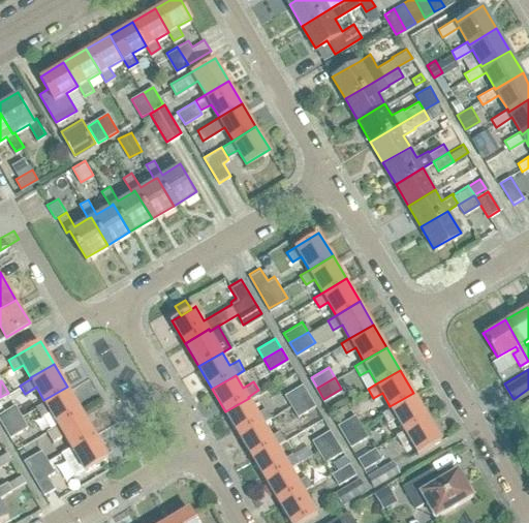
[(290,404),(308,394),(301,382),(283,393),(290,404)]
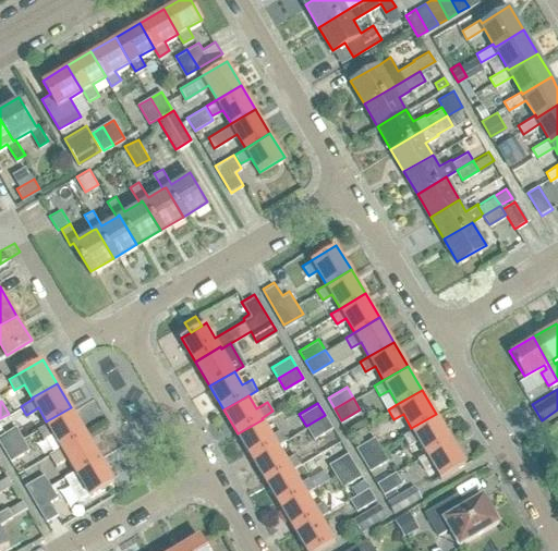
[(43,438),(52,432),(60,445),(85,431),(71,407),(46,421),(37,427),(43,438)]
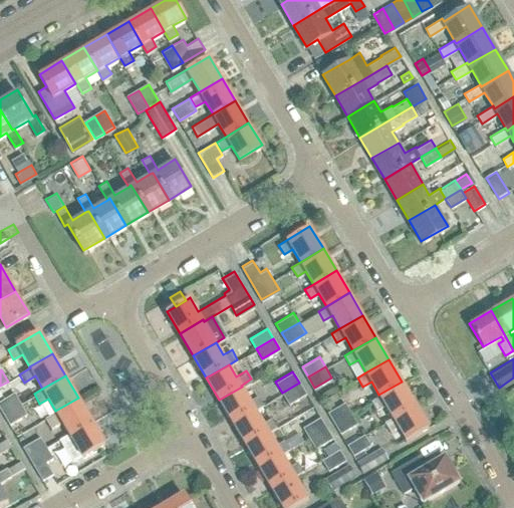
[(402,382),(378,395),(370,400),(375,409),(384,404),(392,417),(415,404),(402,382)]
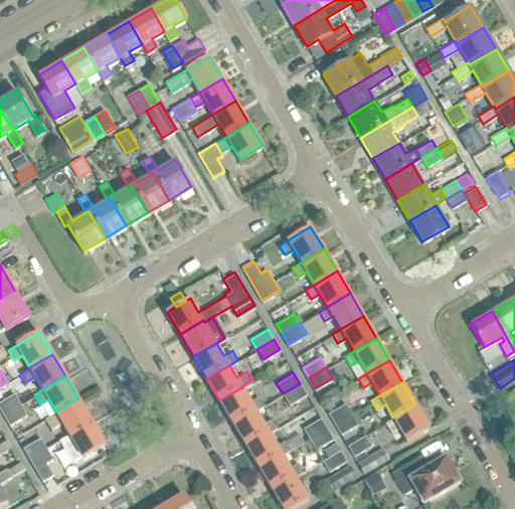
[(300,383),(283,393),(289,404),(307,393),(300,383)]
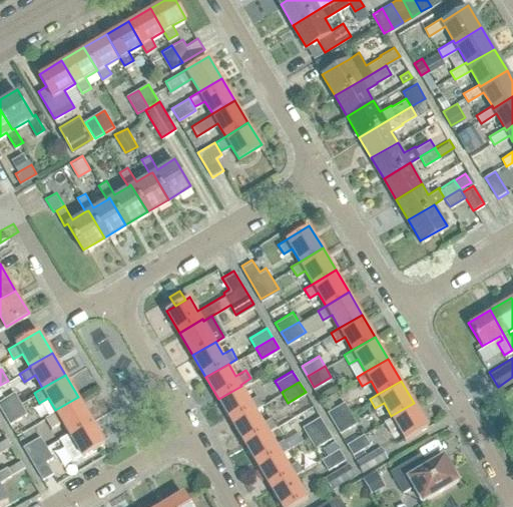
[(241,386),(218,399),(231,421),(254,408),(253,406),(263,401),(258,392),(248,397),(241,386)]
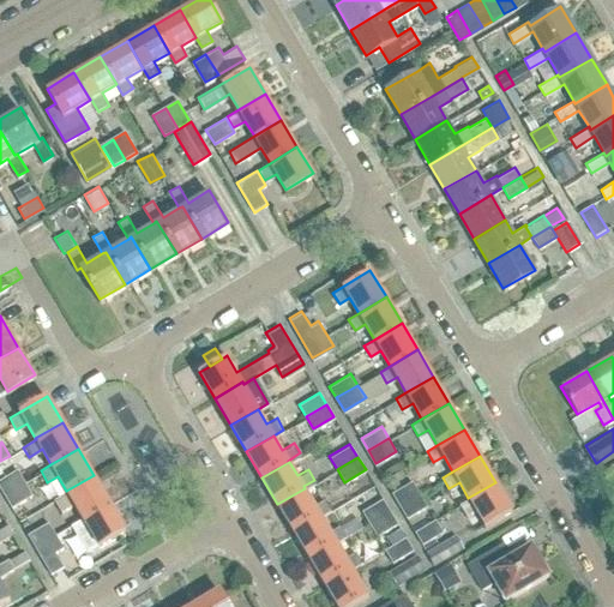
[(0,486),(4,492),(24,480),(19,470),(0,481),(0,486)]
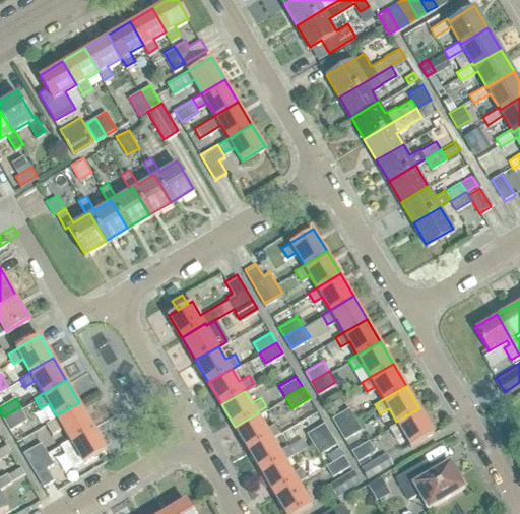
[(56,415),(57,416),(45,424),(52,435),(63,428),(69,439),(92,425),(79,402),(56,415)]
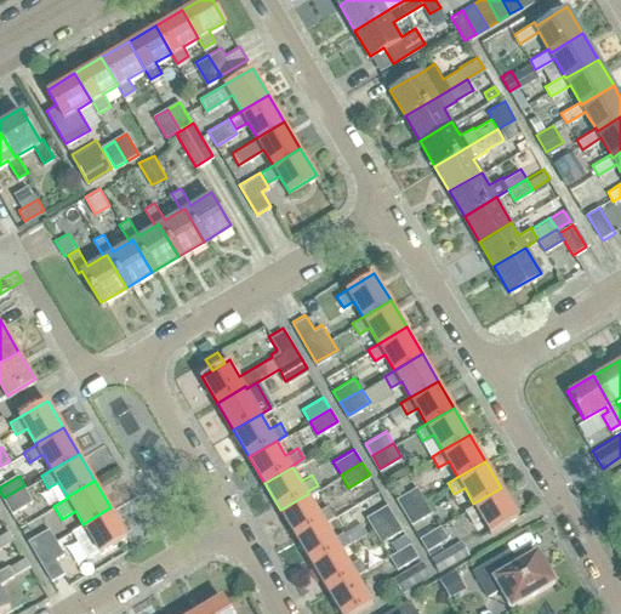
[(403,510),(425,496),(417,484),(396,496),(403,510)]
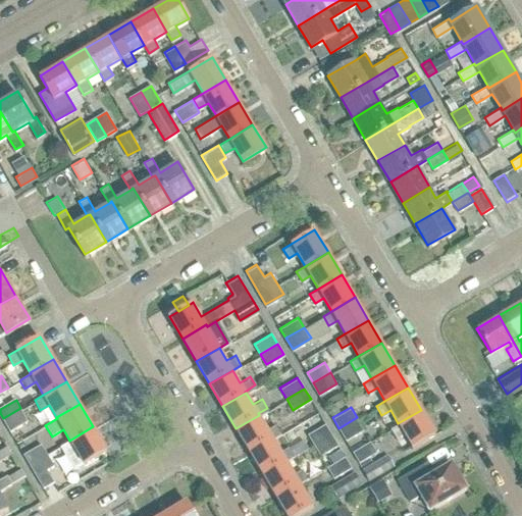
[(29,421),(20,408),(3,418),(11,431),(29,421)]
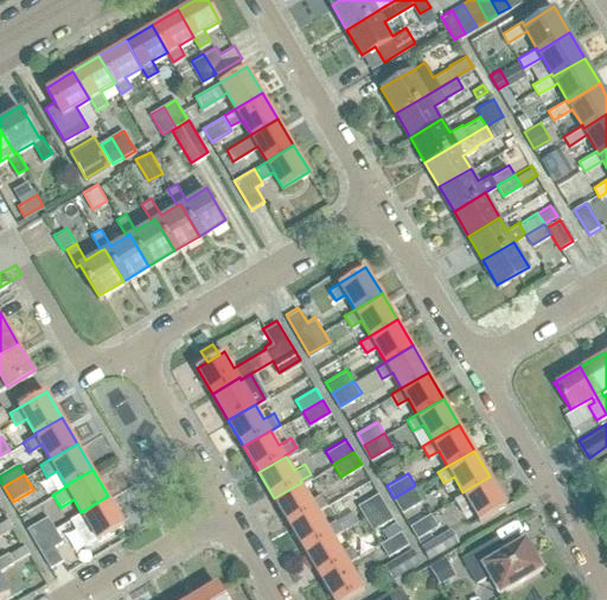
[(462,492),(454,497),(460,509),(470,503),(479,518),(505,503),(490,477),(462,492)]
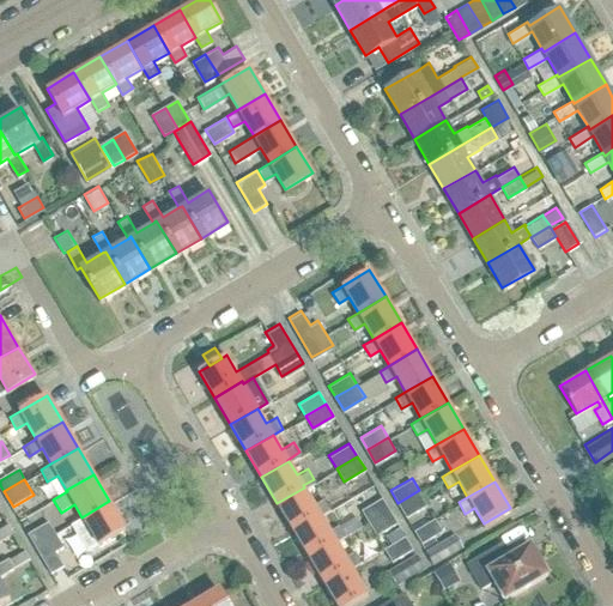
[(292,529),(320,514),(329,508),(323,496),(313,502),(304,488),(277,503),(292,529)]
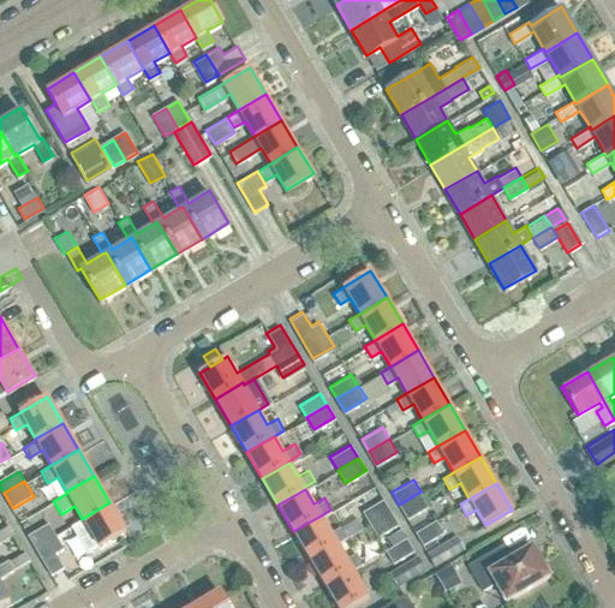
[(421,492),(399,505),(406,517),(428,505),(421,492)]
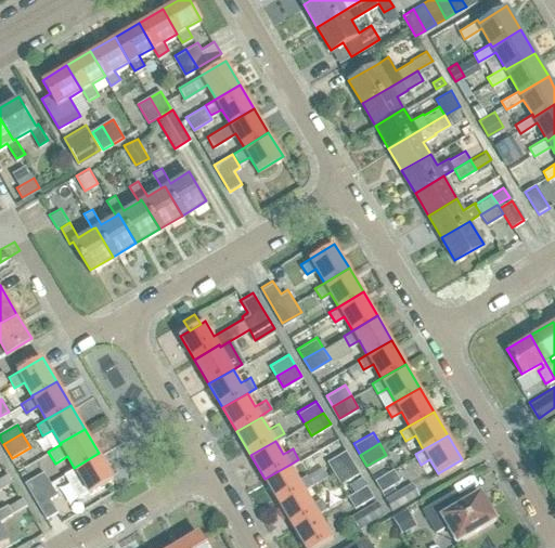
[(333,471),(351,460),(345,449),(325,460),(333,471)]
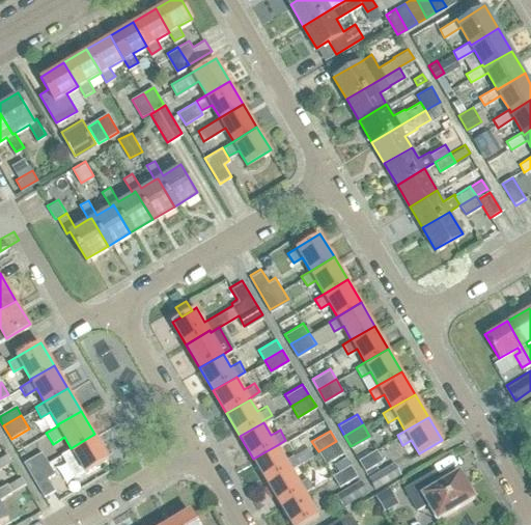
[(67,462),(76,457),(84,471),(108,457),(94,434),(71,448),(62,453),(67,462)]
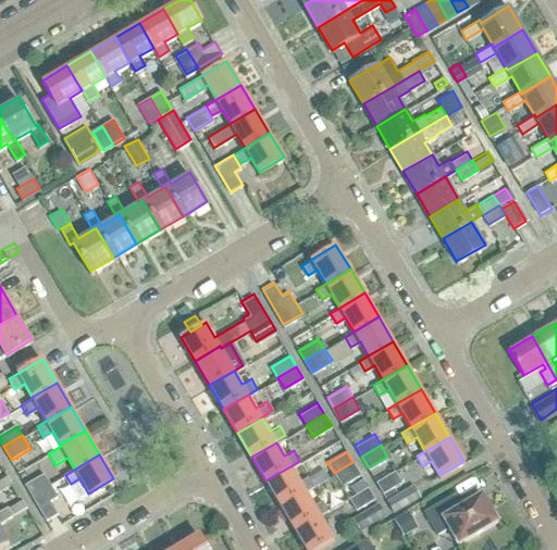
[(359,473),(353,462),(334,473),(341,484),(359,473)]
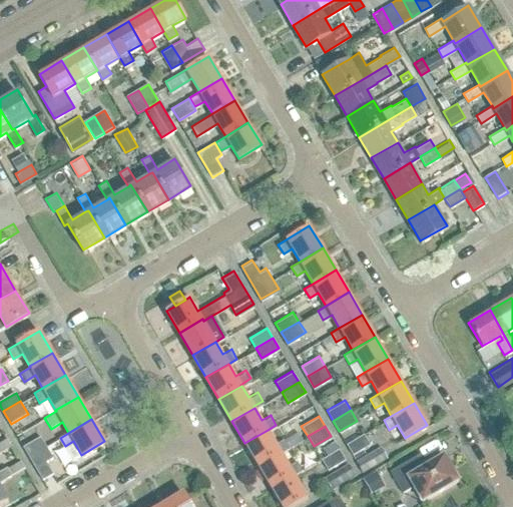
[(275,442),(268,430),(244,443),(258,465),(281,452),(289,447),(284,437),(275,442)]
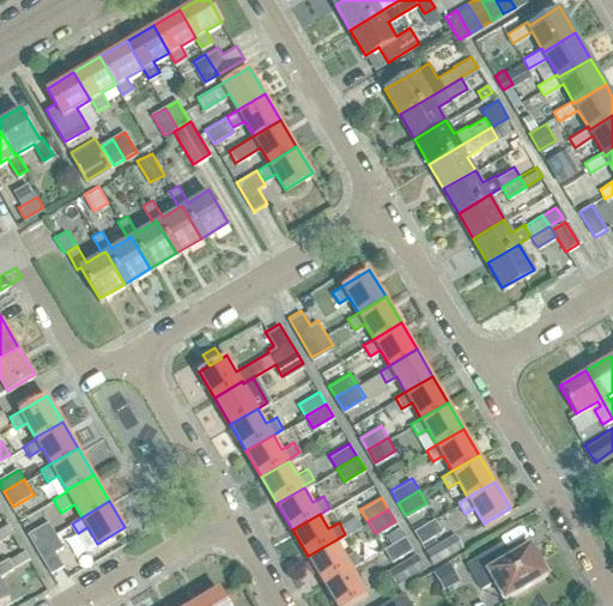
[(420,543),(443,529),(435,517),(413,529),(420,543)]
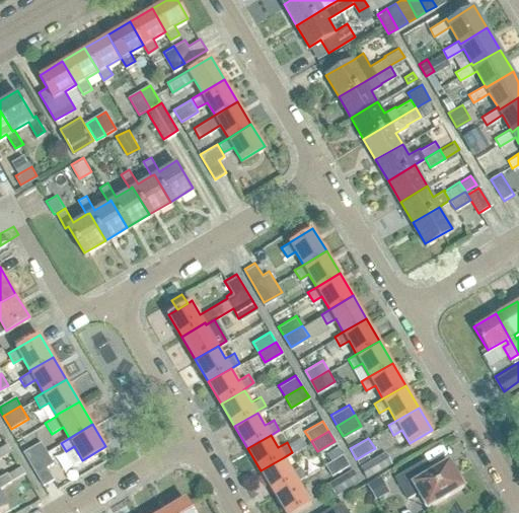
[(29,461),(47,451),(42,441),(24,452),(29,461)]
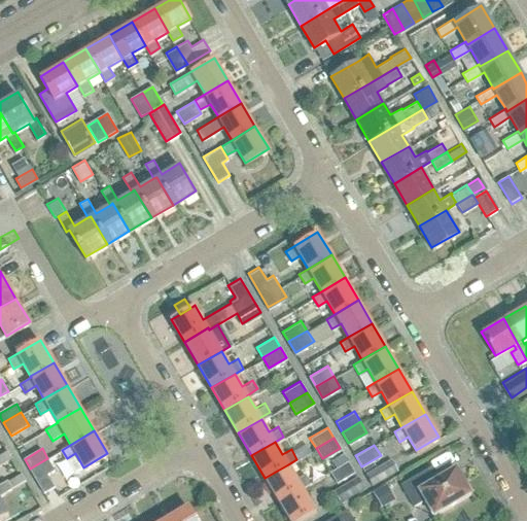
[(7,449),(0,452),(0,461),(11,455),(7,449)]
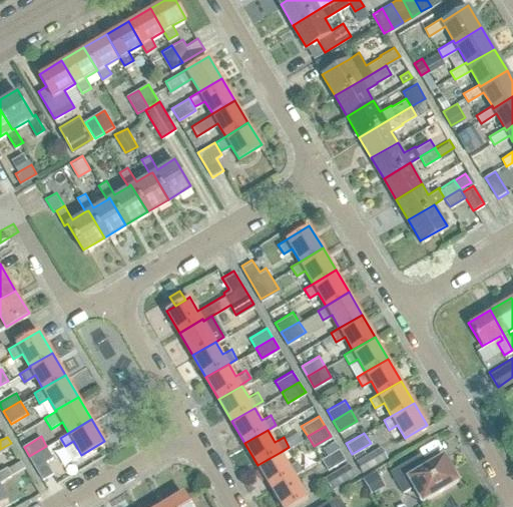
[(362,467),(387,452),(380,442),(356,457),(362,467)]
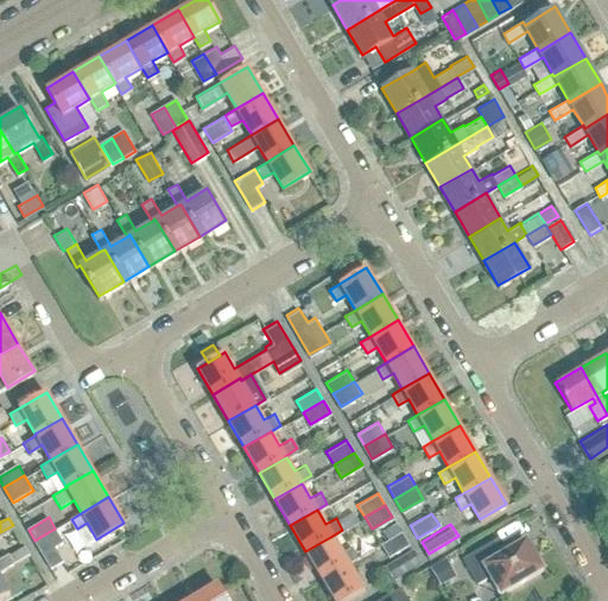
[(63,541),(56,527),(55,529),(35,541),(50,567),(63,558),(55,545),(63,541)]
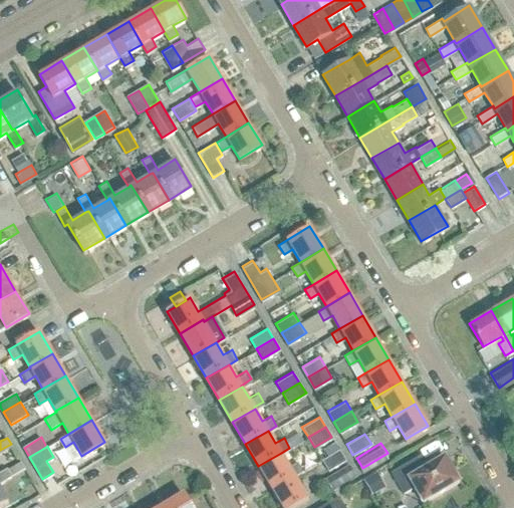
[(327,470),(344,460),(338,449),(321,459),(327,470)]
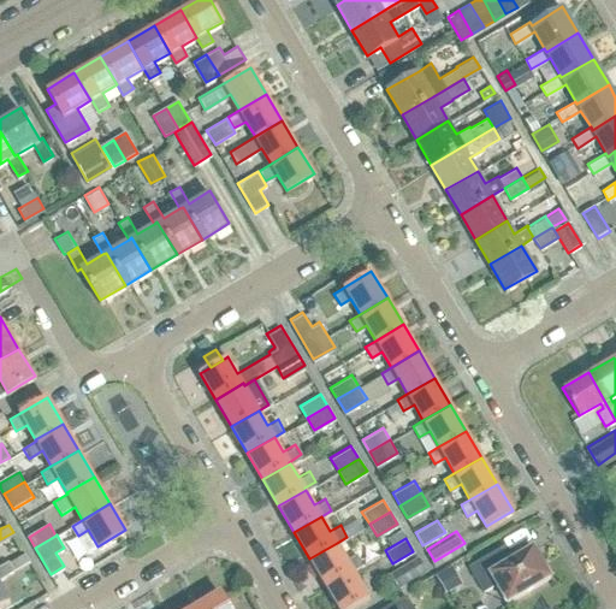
[(337,543),(309,559),(325,585),(353,569),(351,568),(362,562),(354,549),(344,554),(337,543)]
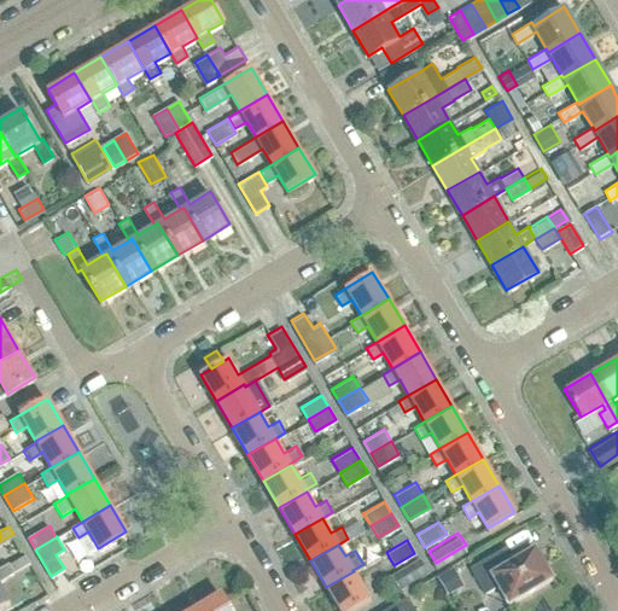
[(552,577),(534,547),(509,563),(501,547),(470,566),(484,592),(497,585),(508,603),(552,577)]
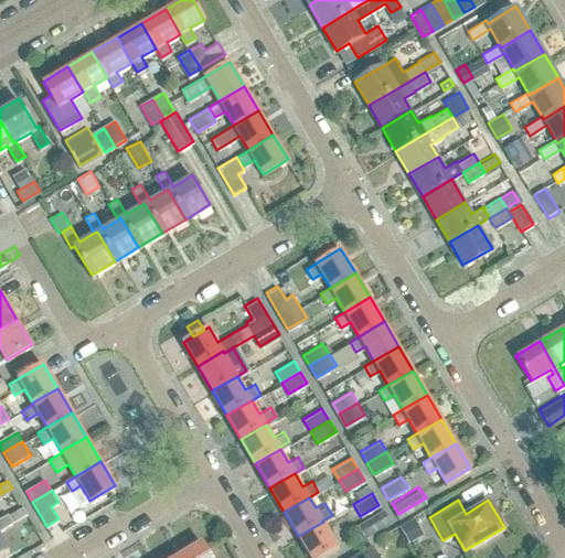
[(0,554),(9,549),(0,535),(0,528),(28,513),(22,504),(0,516),(0,554)]
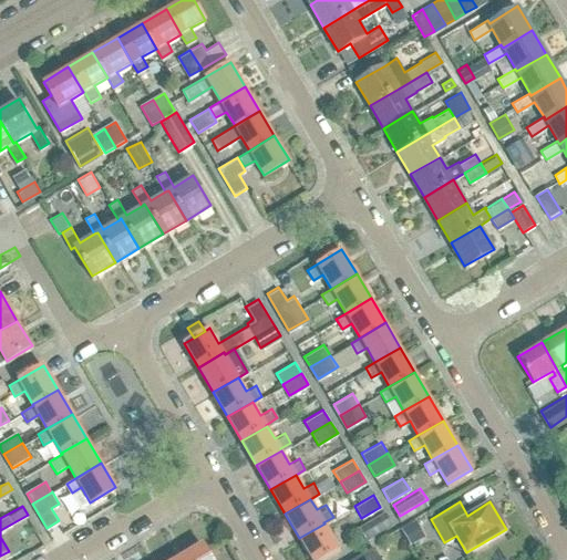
[(359,524),(366,537),(392,521),(384,508),(359,524)]
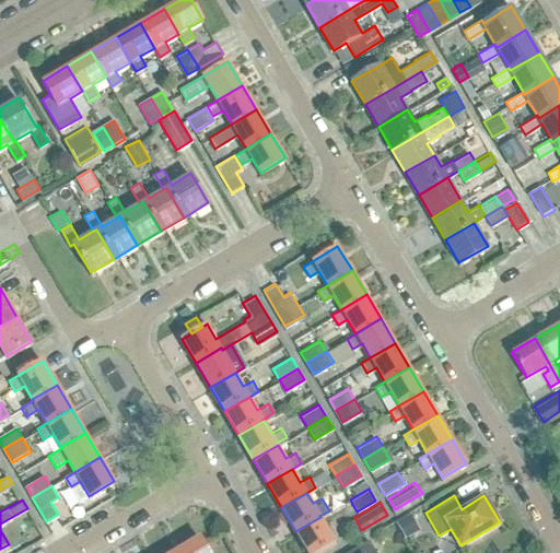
[(396,518),(405,536),(420,527),(410,510),(396,518)]
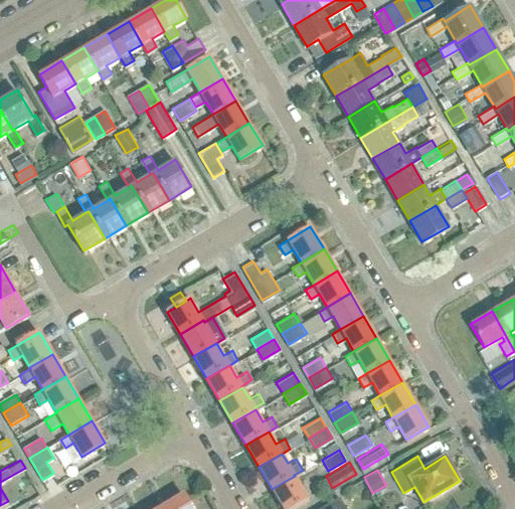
[(295,476),(272,489),(283,508),(289,508),(308,498),(295,476)]
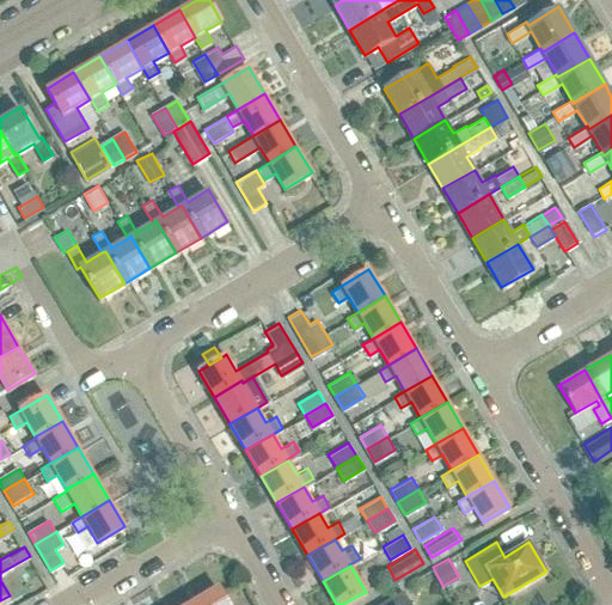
[(193,604),(228,604),(219,586),(191,603),(193,604)]
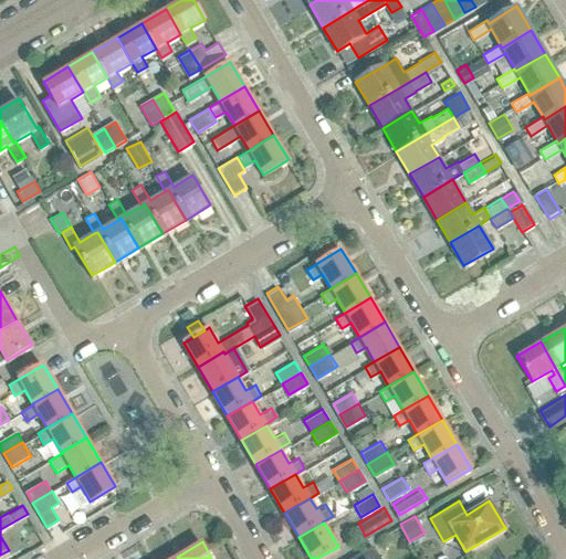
[(380,558),(373,545),(347,558),(380,558)]
